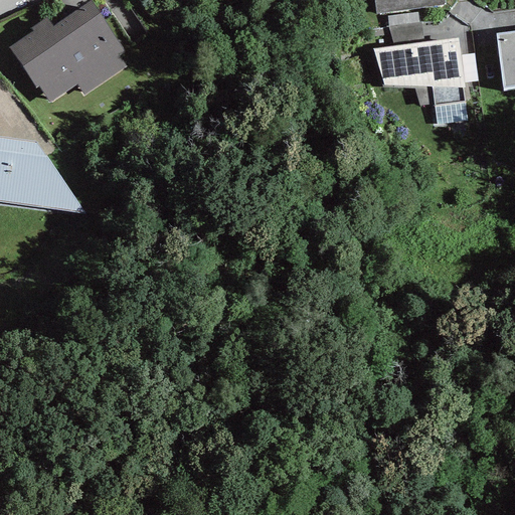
[(445,0),(373,0),(375,14),(446,5),(445,0)]
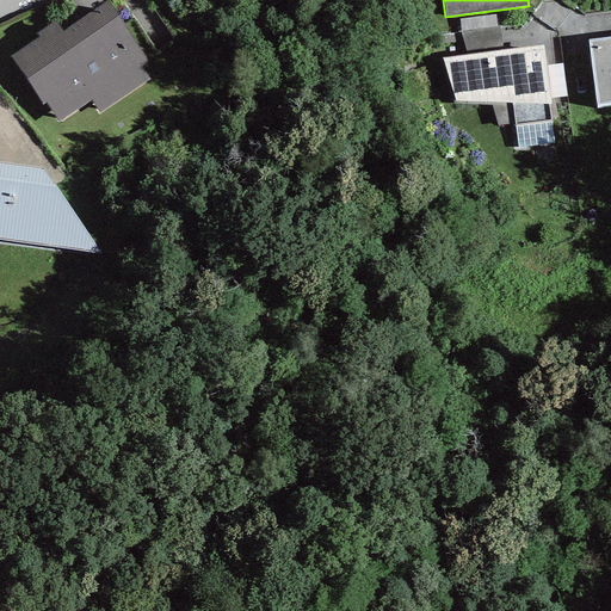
[(38,41),(10,60),(42,106),(45,105),(57,123),(91,102),(99,113),(148,80),(140,67),(146,63),(106,5),(62,35),(54,23),(35,36),(38,41)]
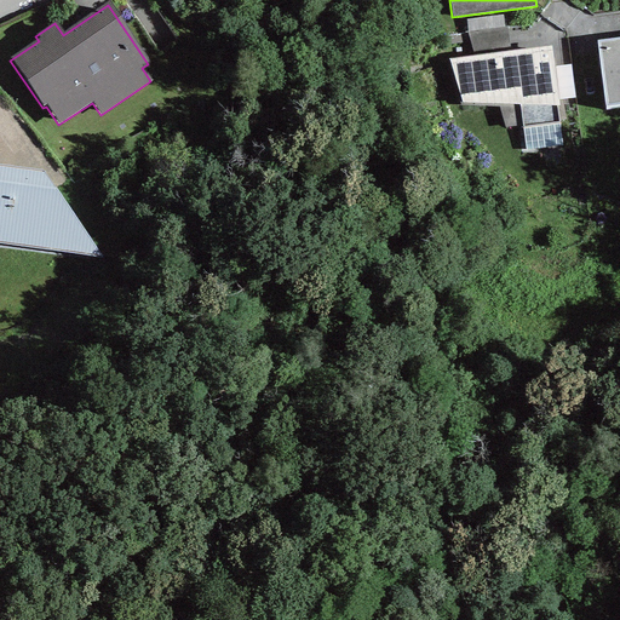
[(619,46),(593,49),(604,119),(619,116),(619,46)]
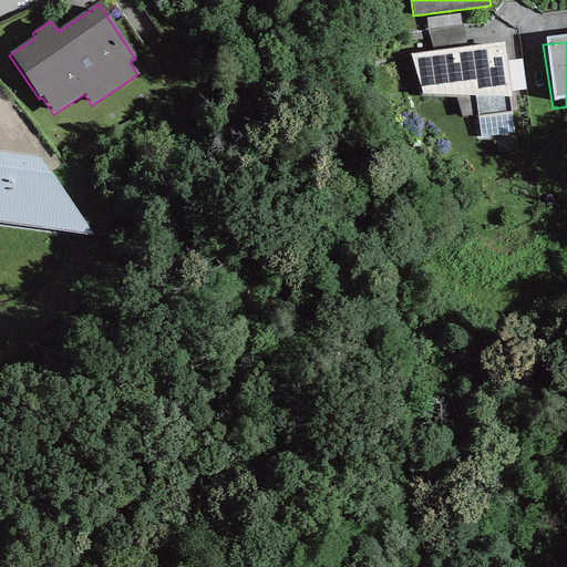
[(504,43),(411,55),(422,95),(457,99),(462,120),(474,117),(477,142),(516,136),(504,43)]
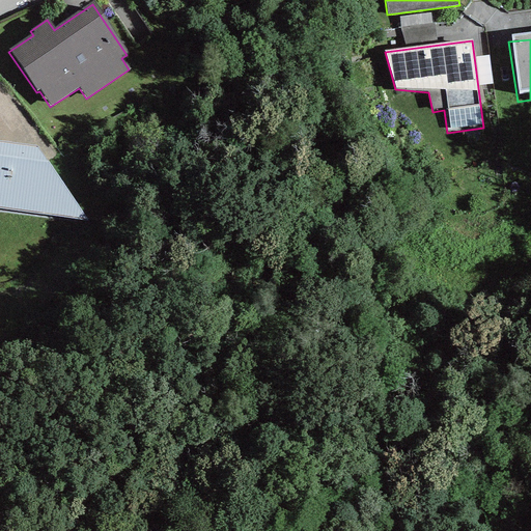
[(0,210),(89,223),(37,147),(0,142),(0,210)]
